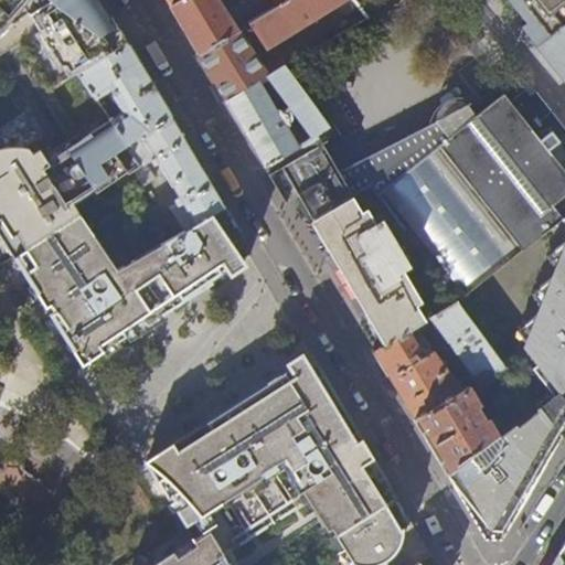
[(0,0),(0,55),(23,40),(28,45),(22,50),(31,62),(23,67),(74,146),(68,149),(97,193),(128,172),(129,174),(140,167),(125,146),(128,144),(112,120),(97,99),(81,73),(86,70),(129,44),(123,33),(102,0),(0,0)]
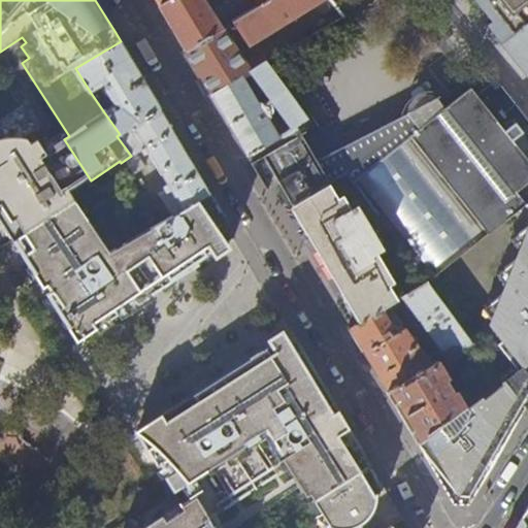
[(169,0),(159,6),(186,51),(237,19),(229,3),(225,3),(210,11),(203,0),(169,0)]
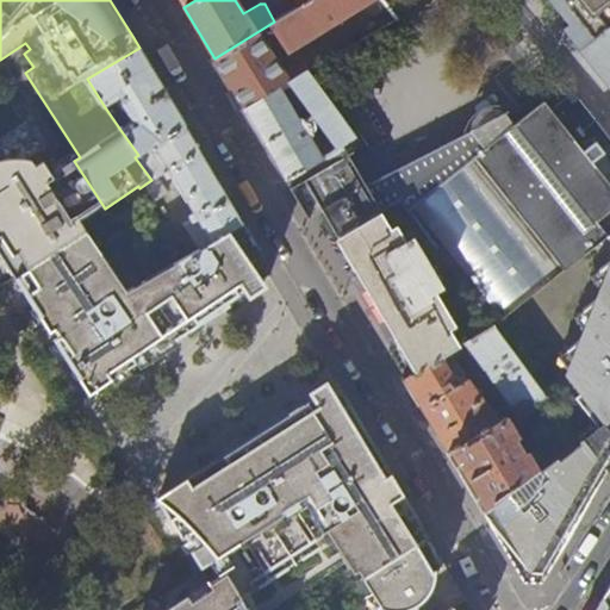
[(309,0),(300,6),(274,22),(215,58),(244,109),(288,82),(269,55),(285,47),(285,48),(365,0),(309,0)]
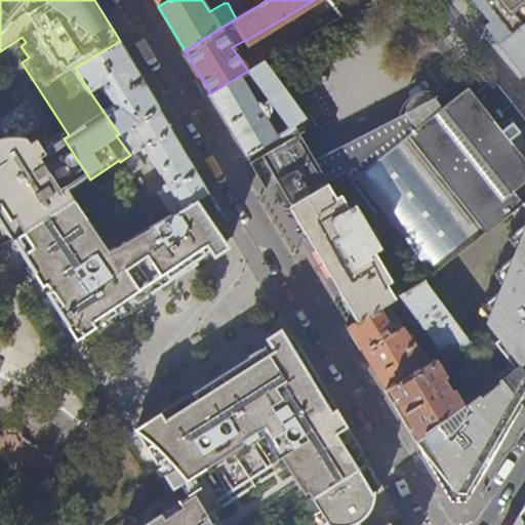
[(524,0),(470,0),(489,24),(486,27),(500,45),(524,24),(524,14),(524,12),(524,10),(524,0)]
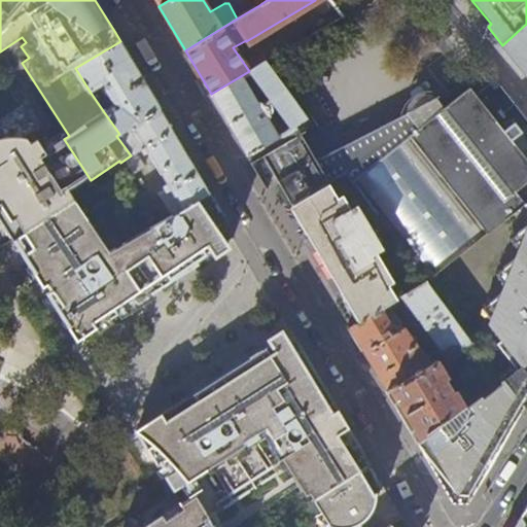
[(526,24),(502,45),(526,76),(526,24)]
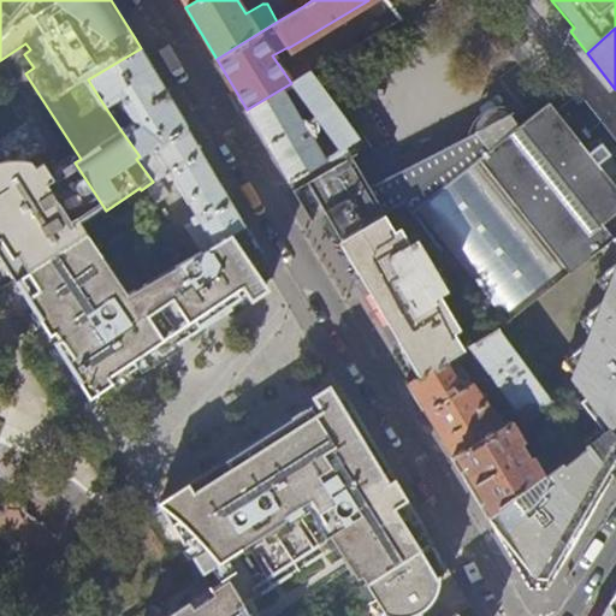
[(165,90),(141,48),(94,76),(88,80),(106,108),(125,96),(124,104),(134,118),(137,120),(122,131),(140,157),(188,129),(165,90)]
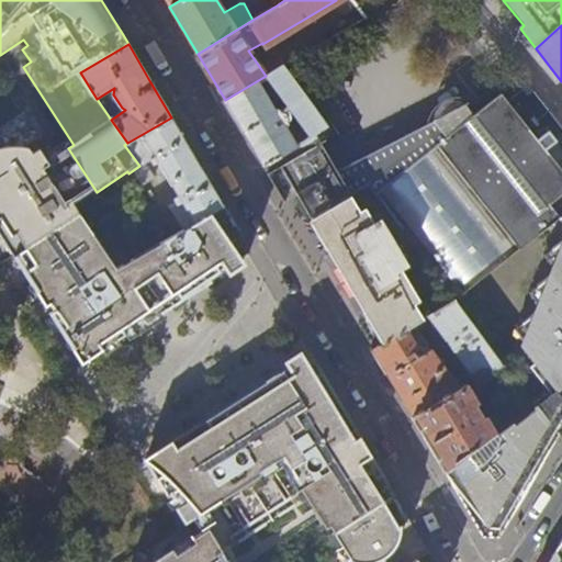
[(293,51),(296,57),(306,52),(303,45),(293,51)]
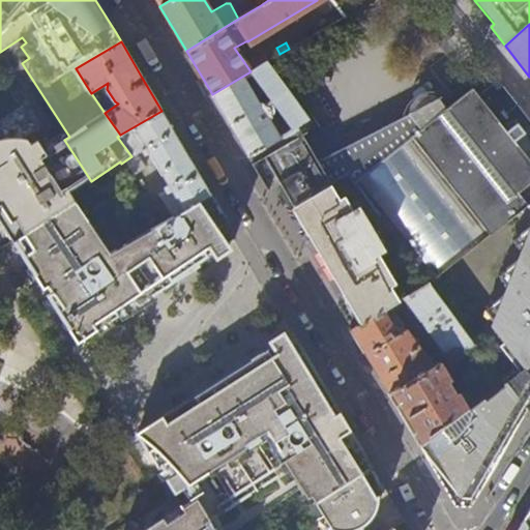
[(265,63),(251,71),(212,94),(230,126),(248,156),(306,119),(265,63)]
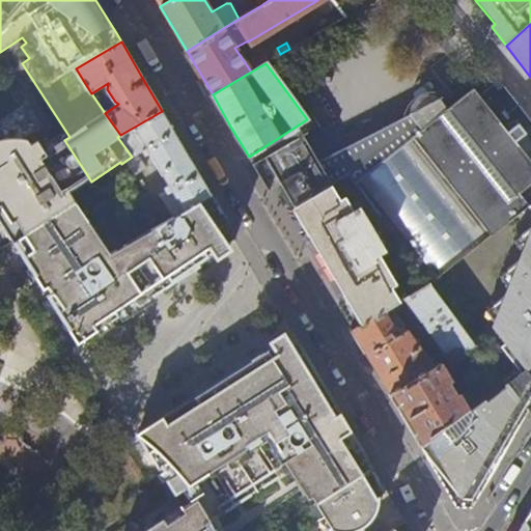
[(332,152),(347,174),(427,284),(527,204),(530,201),(530,159),(499,119),(519,105),(500,80),(478,94),(469,84),(460,88),(457,84),(445,93),(438,92),(430,92),(422,93),(416,96),(412,100),(409,103),(403,111),(402,117),(332,152)]
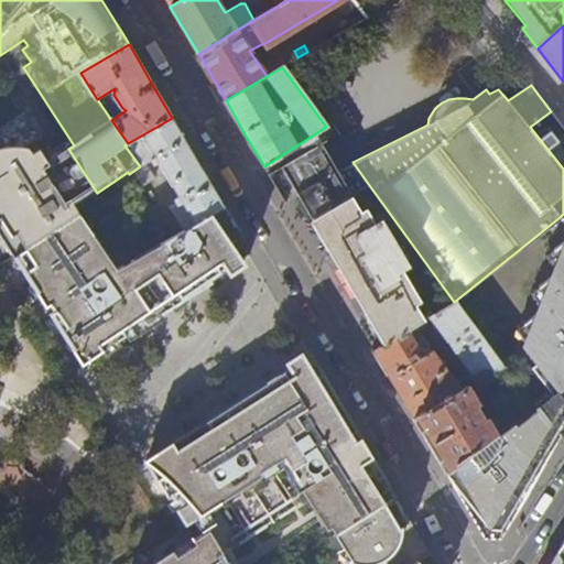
[(199,163),(172,118),(128,143),(125,145),(140,166),(158,156),(184,201),(172,208),(186,228),(224,206),(199,163)]
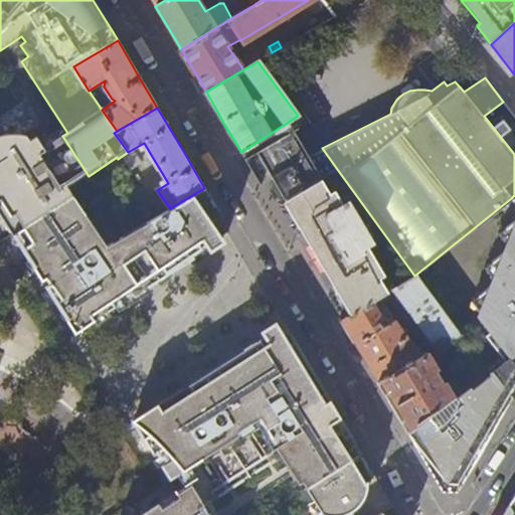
[(241,152),(248,163),(255,176),(315,140),(298,116),(241,152)]
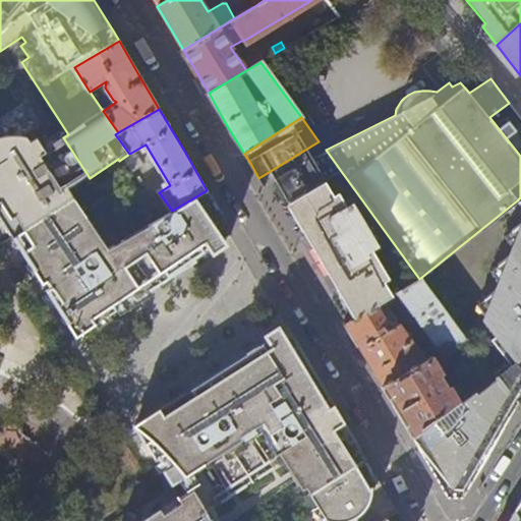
[(61,186),(41,156),(46,153),(38,138),(32,142),(26,135),(23,134),(9,135),(1,137),(0,136),(0,214),(13,235),(75,197),(65,183),(61,186)]
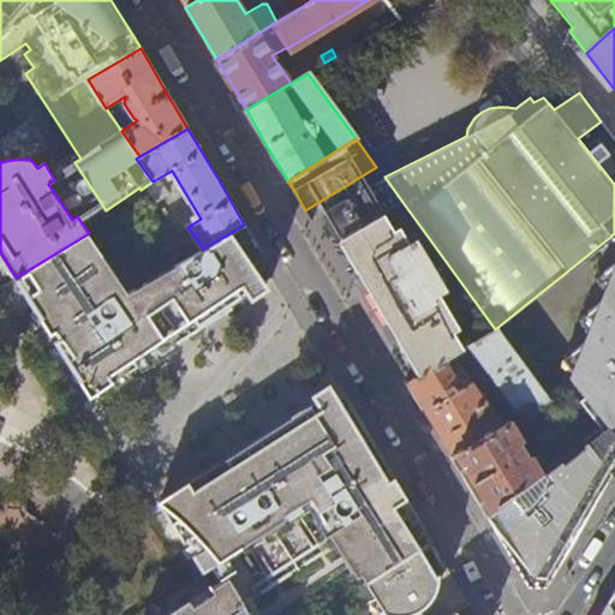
[(383,214),(402,202),(384,177),(376,167),(305,210),(316,228),(327,246),(340,239),(383,214)]
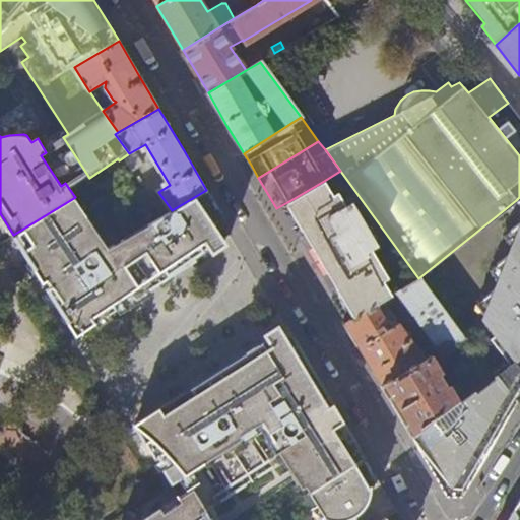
[(163,216),(128,164),(126,165),(160,217),(163,216)]
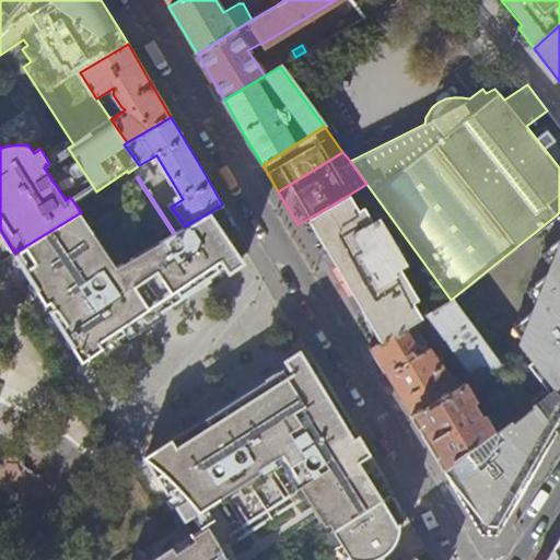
[(349,195),(310,218),(328,248),(366,313),(383,341),(420,318),(394,272),(407,266),(378,218),(366,224),(349,195)]
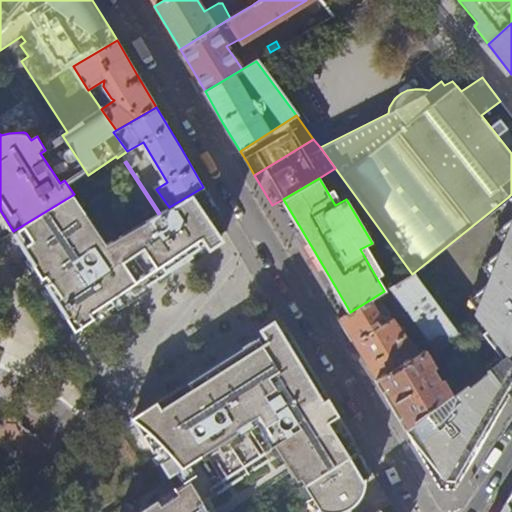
[(213,202),(203,187),(169,207),(160,213),(158,214),(143,223),(172,265),(196,249),(228,228),(213,202)]
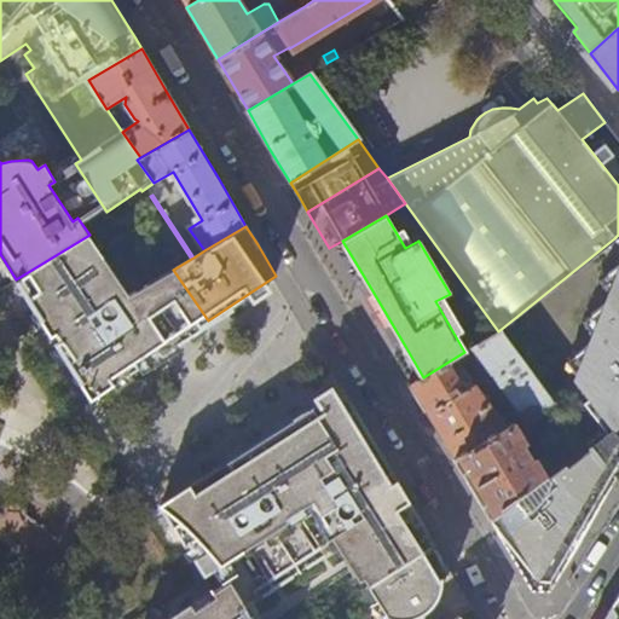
[(132,296),(90,235),(16,279),(92,398),(110,386),(166,348),(208,320),(173,270),(132,296)]
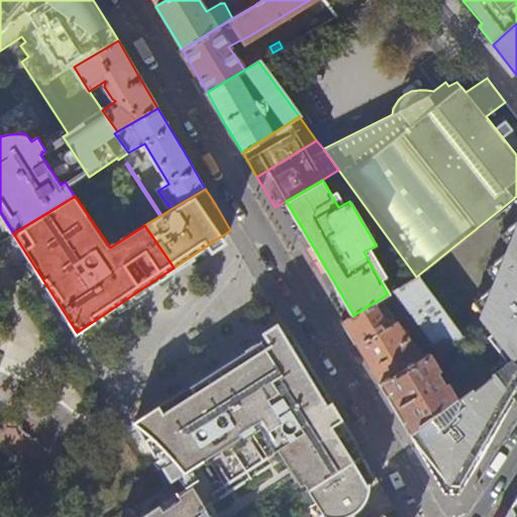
[(516,196),(513,199),(516,204),(516,219),(507,228),(516,240),(516,242),(492,263),(502,277),(478,296),(481,319),(492,334),(488,337),(506,363),(473,389),(472,388),(456,400),(428,420),(427,419),(409,433),(419,450),(443,492),(457,492),(470,475),(492,441),(500,427),(516,392),(516,196)]
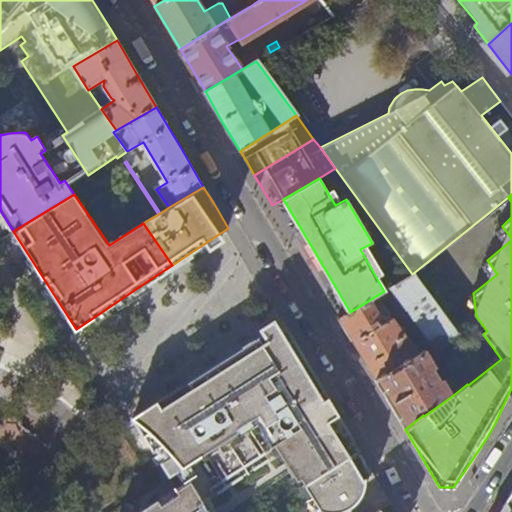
[(412,274),(384,291),(350,312),(339,318),(357,348),(376,379),(418,354),(379,302),(392,293),(428,342),(420,346),(423,352),(456,332),(412,274)]
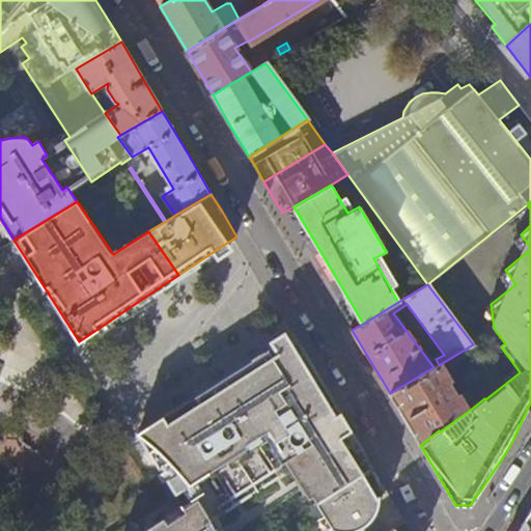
[(351,427),(295,335),(284,342),(339,435),(351,427)]
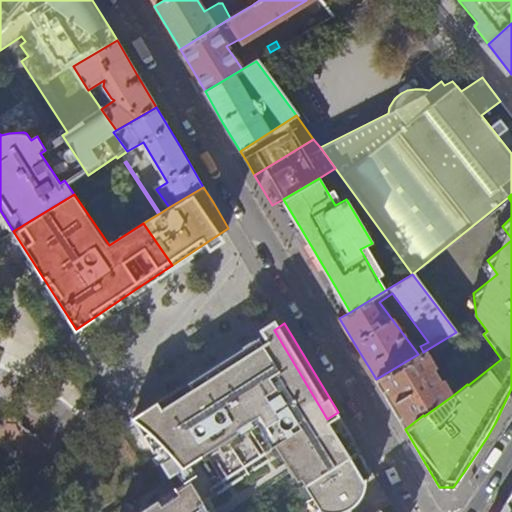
[(327,419),(274,330),(250,345),(202,376),(146,411),(126,424),(146,455),(152,451),(155,455),(148,460),(152,466),(156,463),(166,479),(170,476),(177,488),(139,511),(212,511),(206,501),(279,454),(283,460),(280,462),(294,481),(299,478),(305,486),(361,451),(348,430),(338,412),(327,419)]
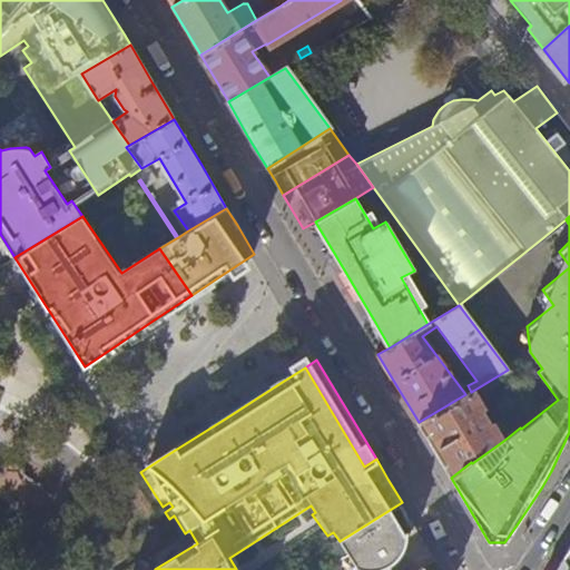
[(478,399),(513,379),(508,370),(471,392),(465,394),(419,422),(429,440),(451,478),(471,462),(472,463),(503,441),(491,423),(489,425),(478,410),(482,406),(478,399)]
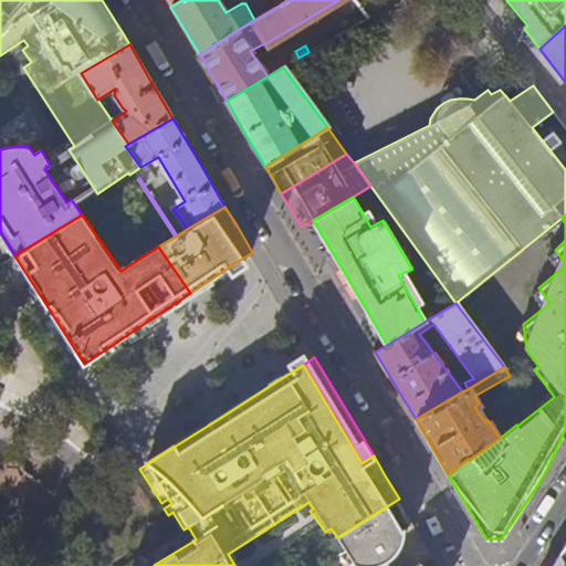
[(394,551),(398,544),(400,538),(400,537),(384,513),(401,502),(399,499),(337,537),(344,547),(336,553),(342,558),(346,561),(355,564),(359,565),(365,565),(370,565),(380,562),(388,556),(394,551)]
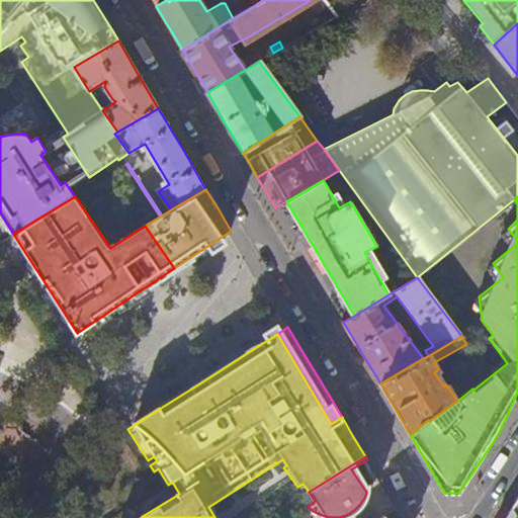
[(391,501),(376,476),(366,482),(367,487),(366,492),(377,509),(391,501)]
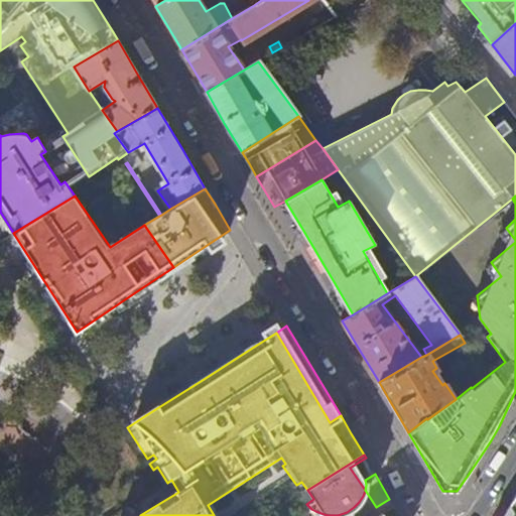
[(398,515),(392,504),(376,515),(398,515)]
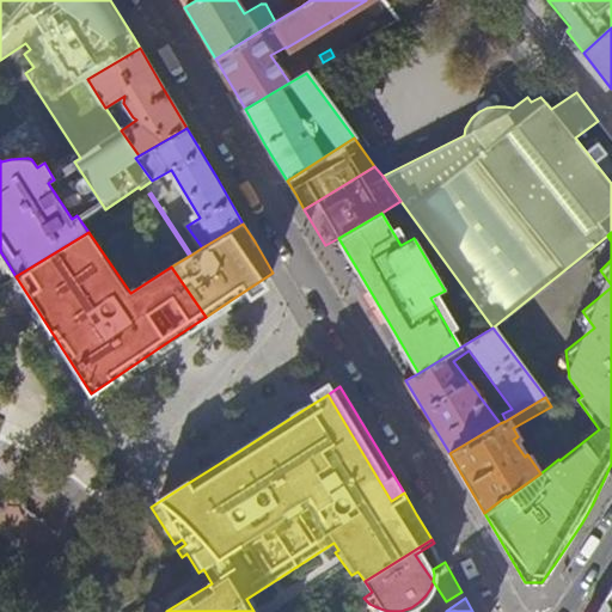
[(610,611),(604,600),(595,611),(610,611)]
